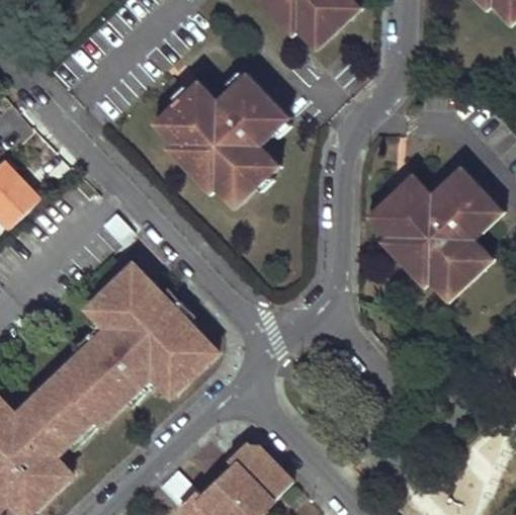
[(349,17),(361,6),(355,0),(260,0),(281,22),(286,17),(297,29),(316,50),(339,27),(334,21),(344,12),(349,17)]
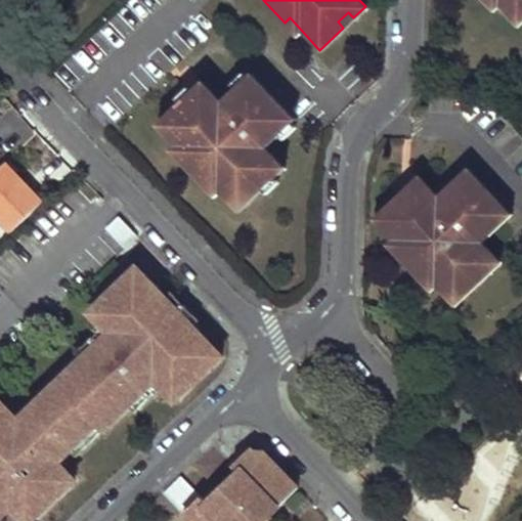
[(484,0),(492,9),(497,4),(493,0),(484,0)]
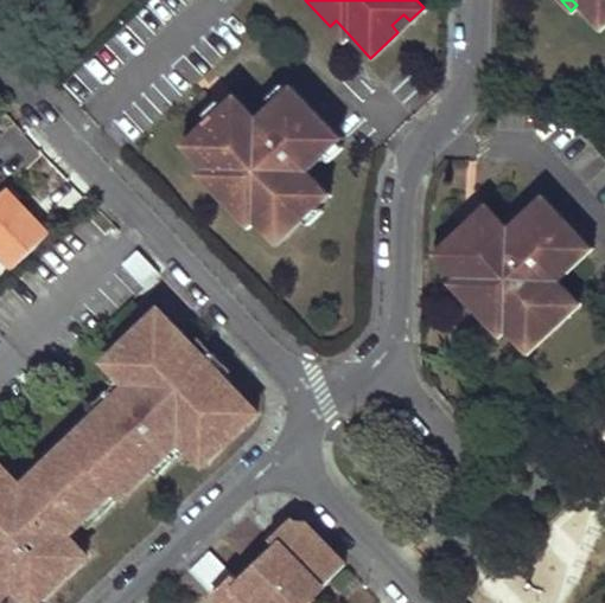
[(599,29),(604,23),(604,0),(572,0),(577,5),(599,29)]
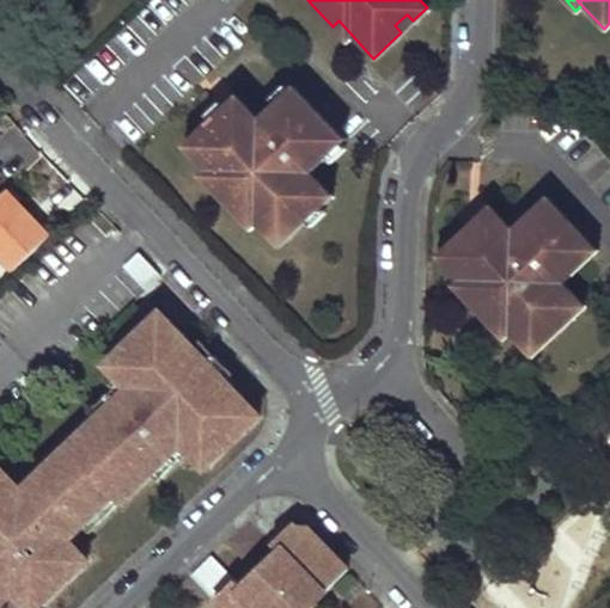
[(407,14),(395,25),(401,32),(413,20),(407,14)]
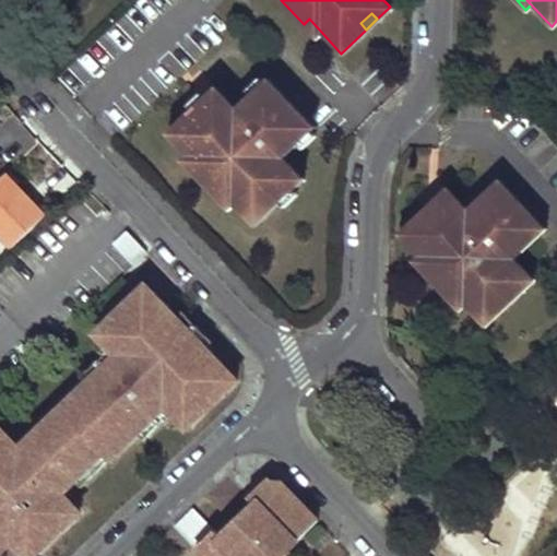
[(309,19),(304,24),(316,37),(321,32),(309,19)]
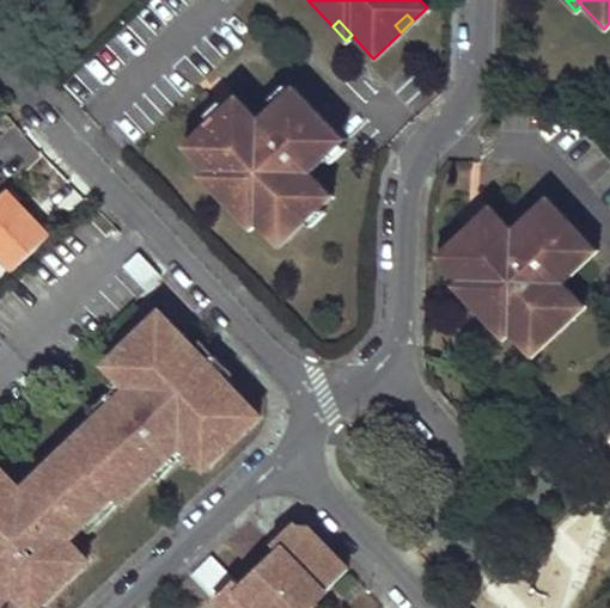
[(331,194),(309,171),(343,137),(333,127),(292,85),(258,117),(251,111),(236,126),(246,139),(237,148),(211,118),(182,145),(205,167),(218,182),(212,188),(236,214),(243,208),(256,221),(278,245),(331,194)]
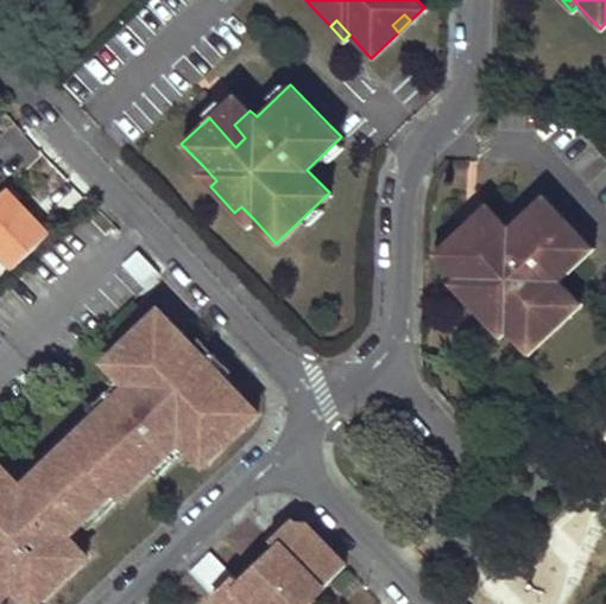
[(234,93),(209,118),(235,147),(245,138),(234,125),(250,110),(234,93)]
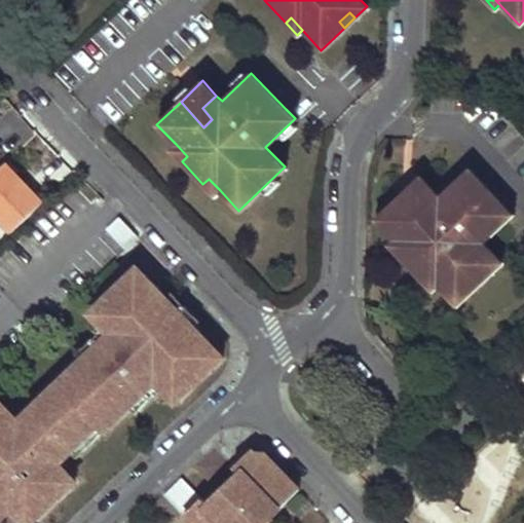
[(171,149),(182,161),(187,156),(176,144),(171,149)]
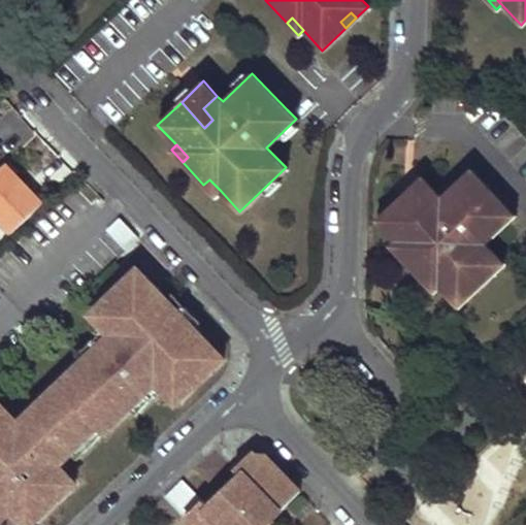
[(398,197),(374,220),(394,240),(405,252),(400,257),(421,280),(426,274),(437,286),(457,306),(481,284),(475,279),(486,269),(491,274),(503,262),(484,242),(506,221),(496,209),(503,203),(470,168),(440,196),(435,191),(421,203),(431,215),(422,223),(398,197)]
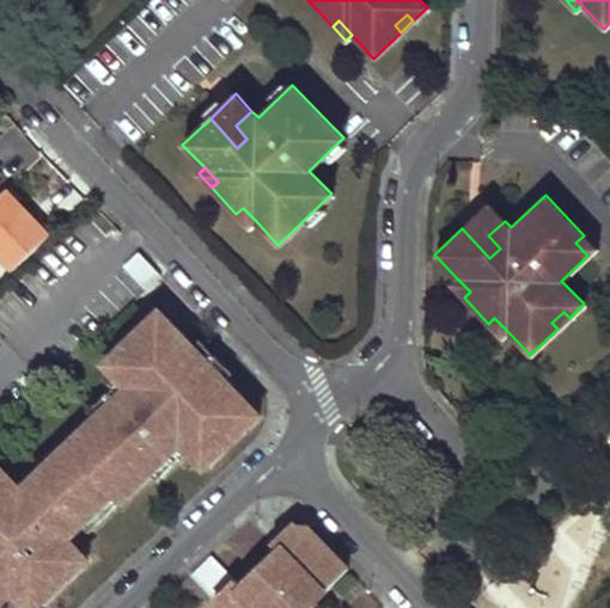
[(488,203),(462,228),(489,258),(500,249),(488,235),(505,221),(488,203)]
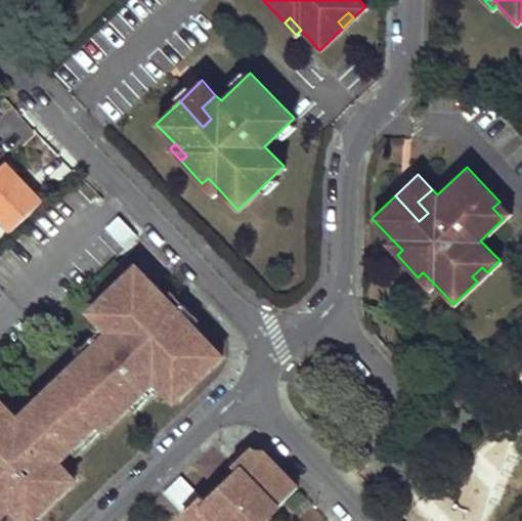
[(202,183),(213,194),(219,189),(208,178),(202,183)]
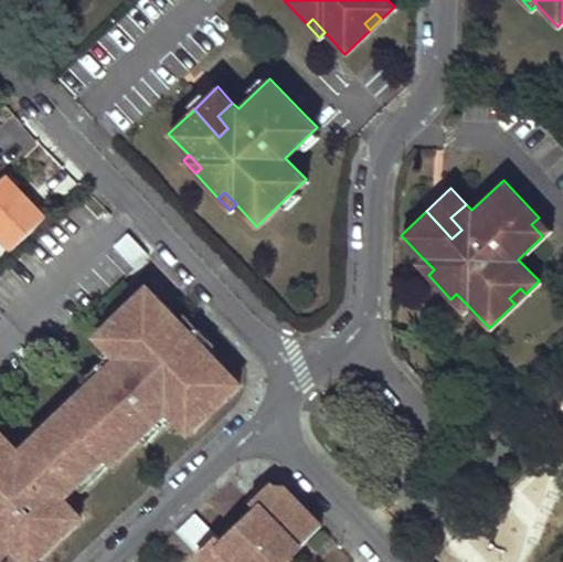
[(550,230),(539,218),(531,224),(542,236),(550,230)]
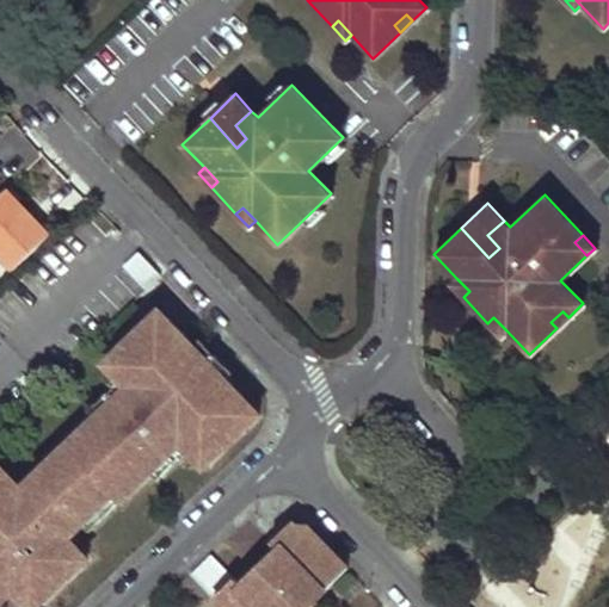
[(450,283),(463,297),(469,291),(456,278),(450,283)]
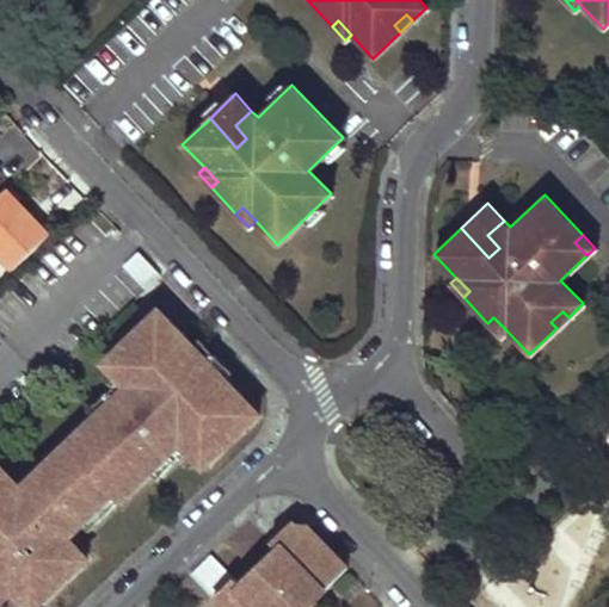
[(171,323),(158,309),(103,363),(125,386),(19,487),(0,466),(0,599),(11,589),(20,600),(28,593),(37,604),(80,564),(69,552),(77,546),(67,537),(81,522),(111,494),(118,501),(149,471),(179,443),(194,458),(202,466),(258,413),(223,377),(192,345),(171,323)]
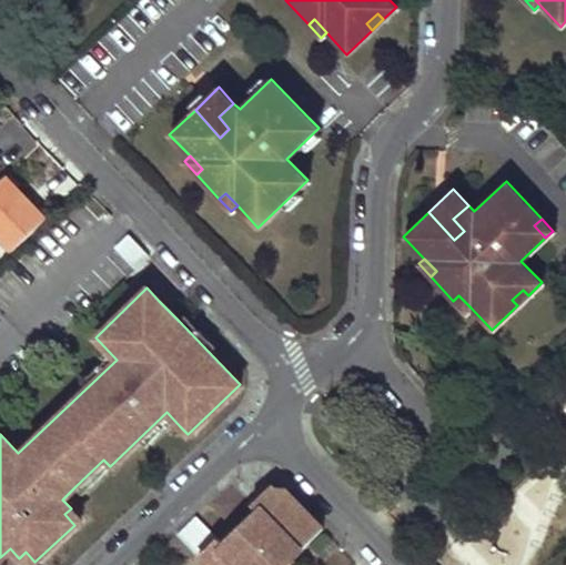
[(512,300),(517,305),(528,295),(523,290),(512,300)]
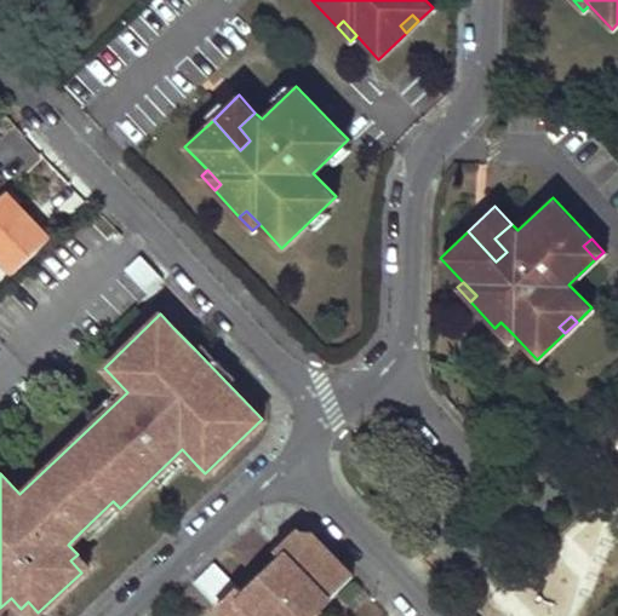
[(495,328),(508,341),(514,335),(501,322),(495,328)]
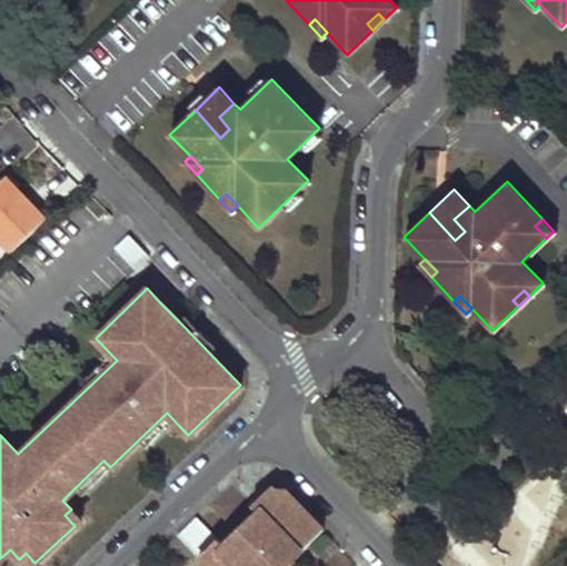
[(185,316),(179,321),(208,351),(215,346),(185,316)]
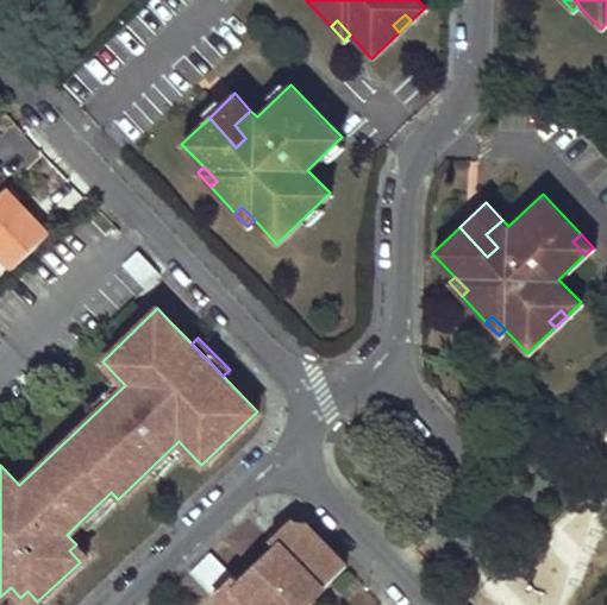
[(187,462),(193,457),(179,441),(149,470),(155,476),(179,454),(187,462)]
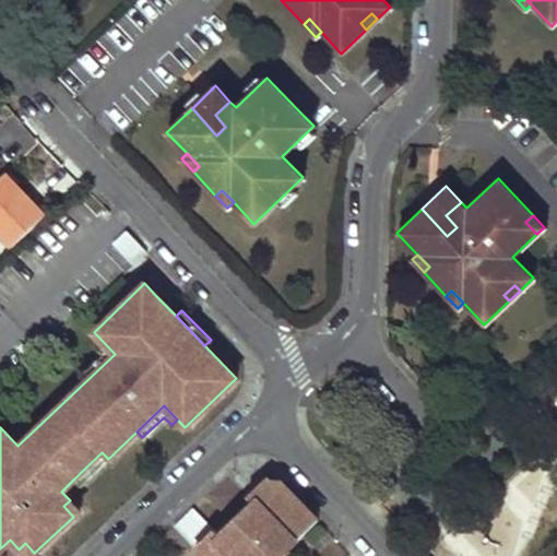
[(80,484),(108,459),(102,452),(74,478),(80,484)]
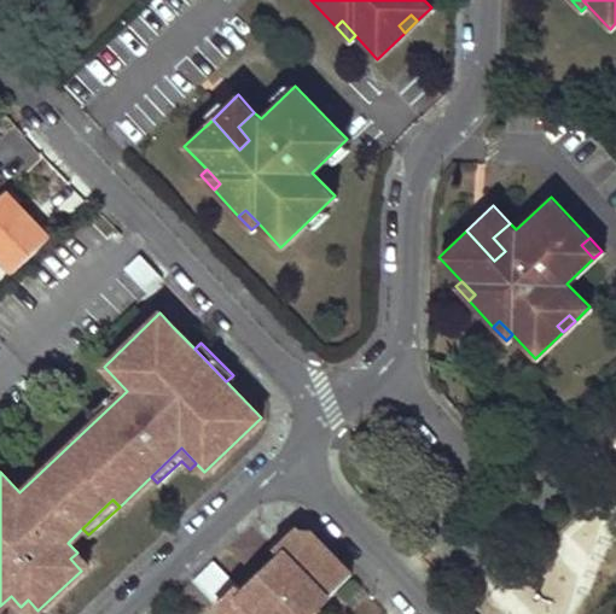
[(303,525),(296,531),(309,544),(315,538),(303,525)]
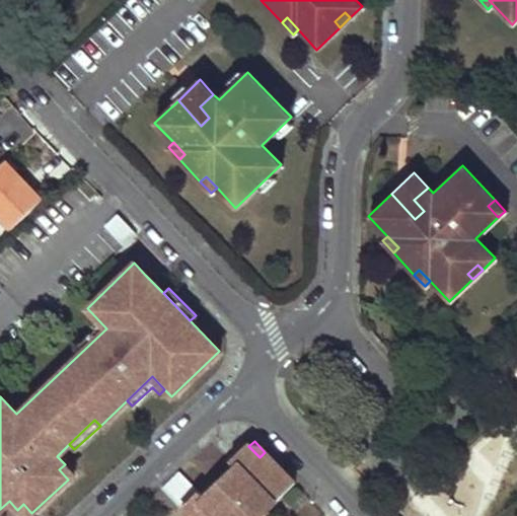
[(233,464),(222,475),(260,514),(293,482),(265,452),(260,457),(248,446),(245,443),(228,460),(233,464)]
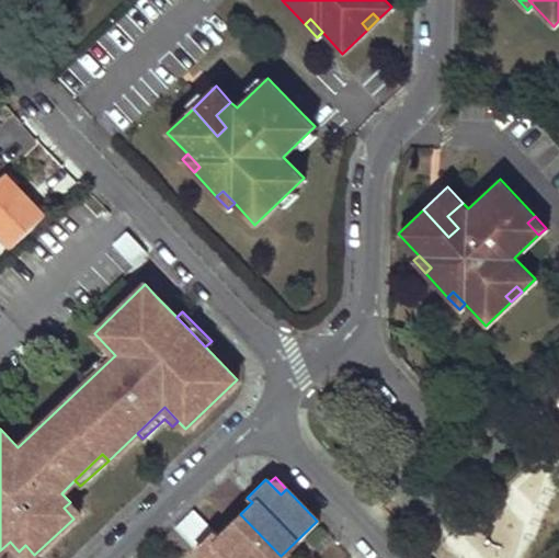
[(64,508),(73,519),(79,512),(70,502),(64,508)]
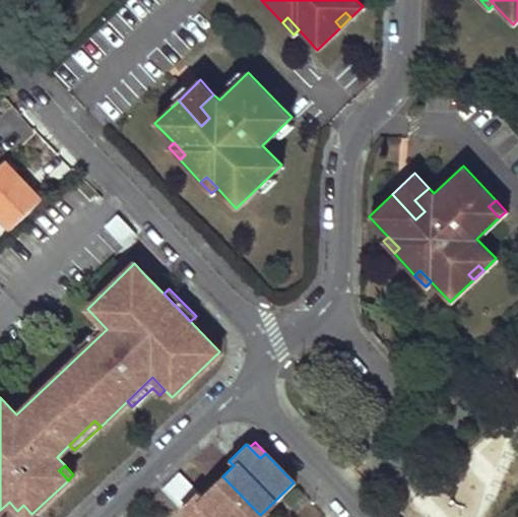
[(222,476),(213,485),(244,516),(257,516),(260,515),(222,476)]
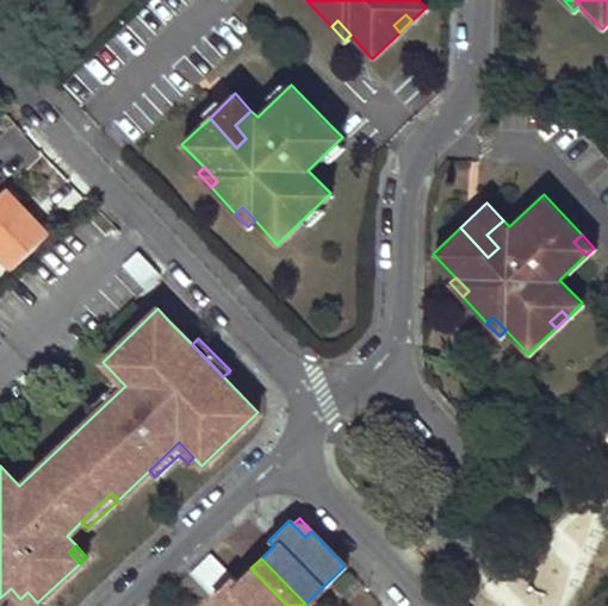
[(286,605),(250,568),(237,581),(231,575),(212,595),(216,599),(222,605),(286,605)]
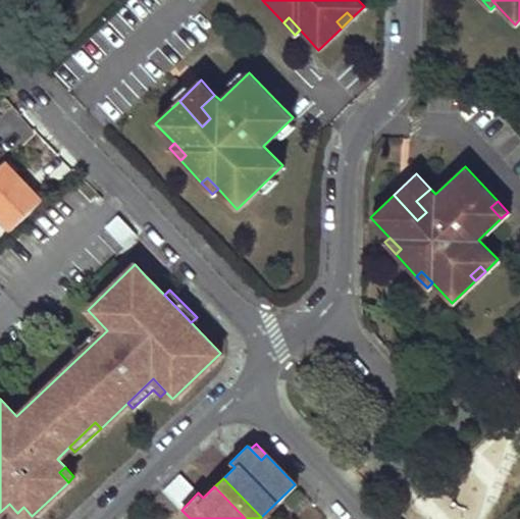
[(29,518),(32,516),(23,507),(17,513),(23,518),(29,518)]
